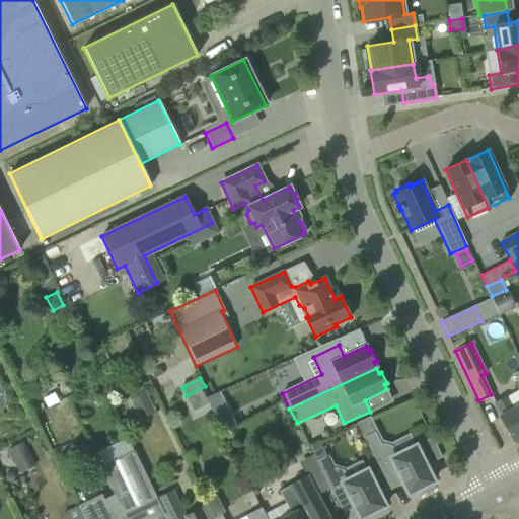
[(140,379),(128,385),(133,397),(145,391),(140,379)]
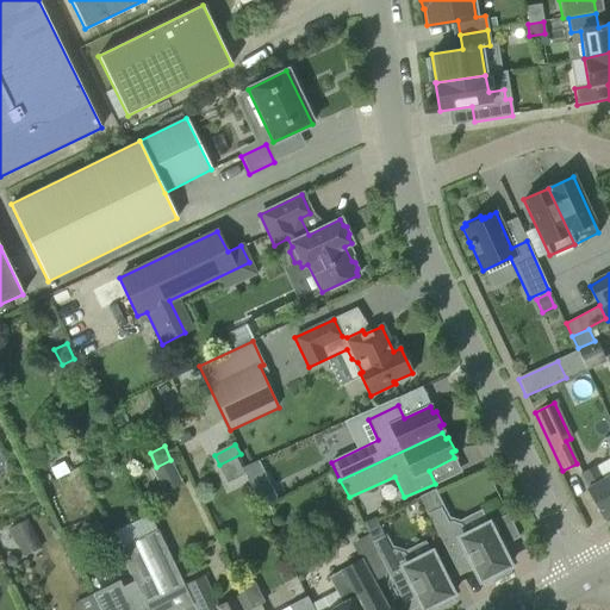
[(156,467),(151,470),(159,481),(176,473),(170,460),(156,467)]
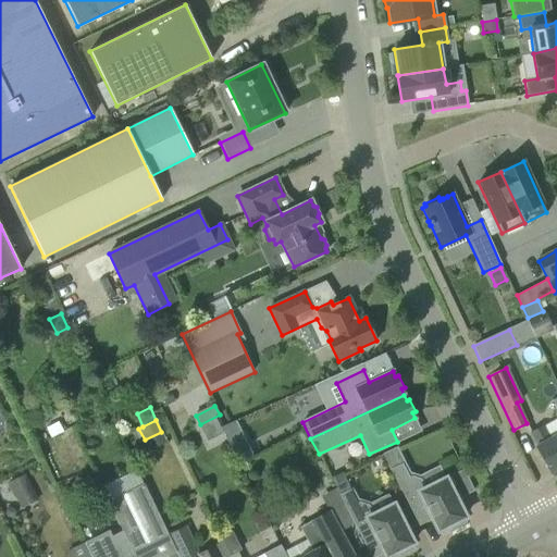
[(58,422),(46,428),(51,438),(62,432),(58,422)]
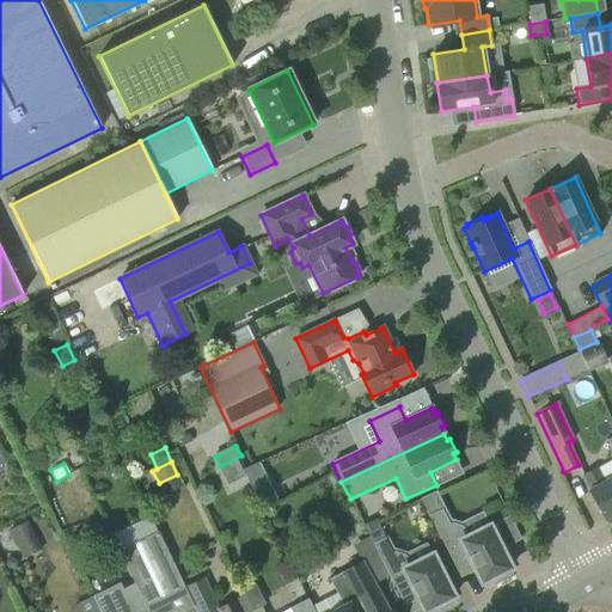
[(611,515),(611,477),(604,482),(597,467),(582,475),(589,489),(588,490),(605,520),(611,515)]
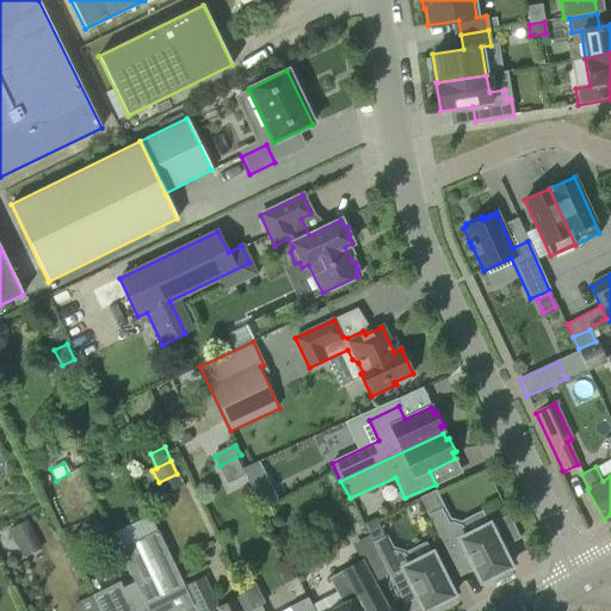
[(433,492),(420,499),(427,514),(440,508),(433,492)]
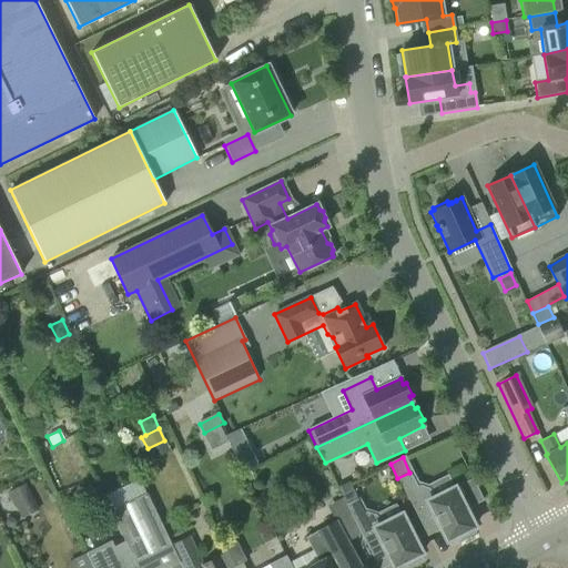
[(474,527),(454,488),(434,498),(428,488),(419,485),(417,487),(409,473),(397,478),(427,536),(440,529),(446,541),(457,536),(460,540),(474,534),(472,528),(474,527)]
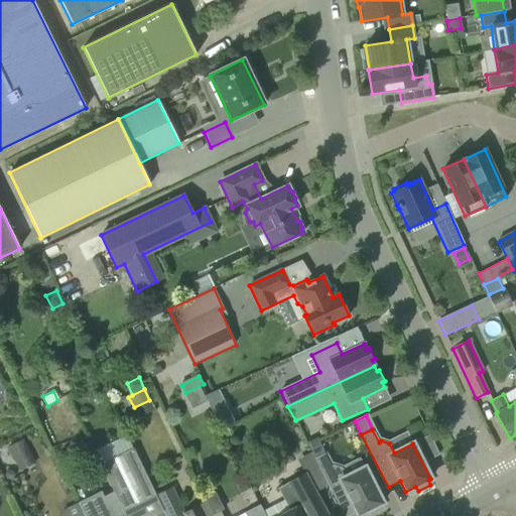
[(382,503),(364,467),(346,477),(341,468),(333,465),(331,467),(324,454),(316,438),(306,443),(314,459),(341,511),(352,505),(358,515),(368,511),(370,515),(382,509),(380,504),(382,503)]
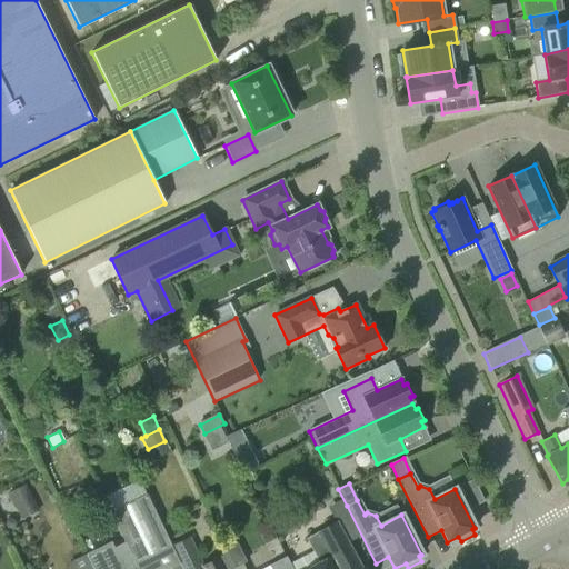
[(8,493),(21,520),(39,510),(26,485),(8,493)]
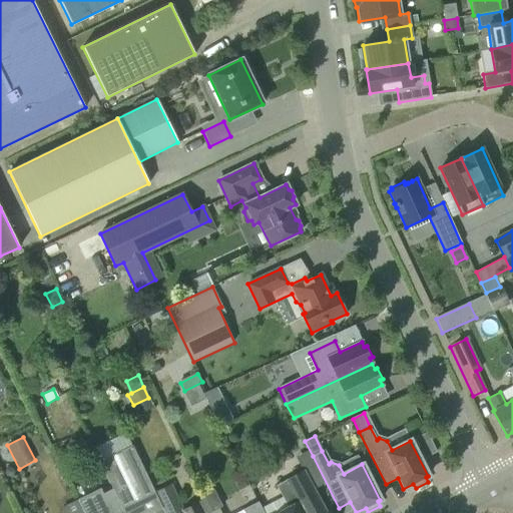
[(159,507),(132,446),(98,462),(123,512),(148,512),(151,512),(159,508),(159,507)]
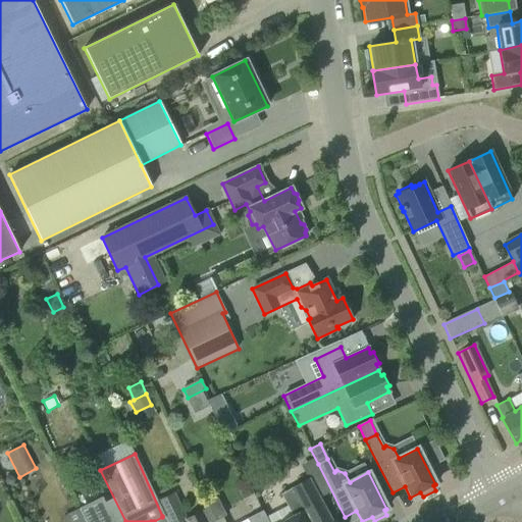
[(6,477),(5,480),(7,484),(10,485),(14,483),(15,480),(13,476),(10,475),(6,477)]
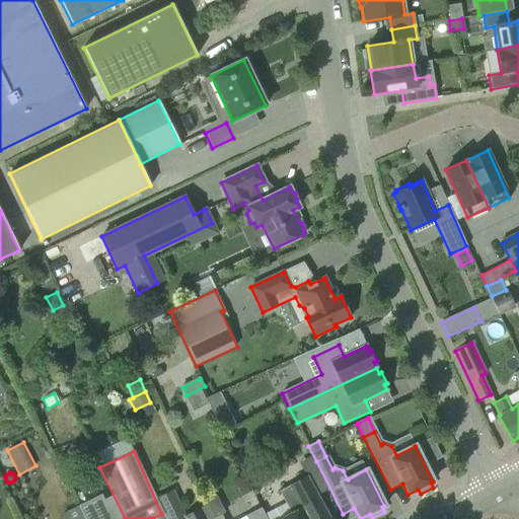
[(281,518),(328,518),(306,476),(280,491),(291,514),(281,518)]
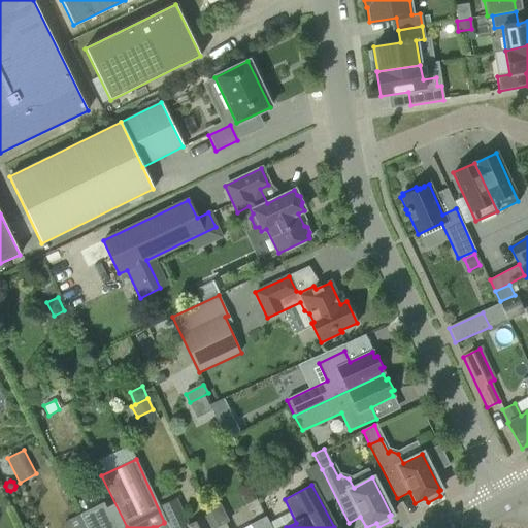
[(208,527),(203,517),(188,524),(175,498),(160,506),(169,527),(208,527)]
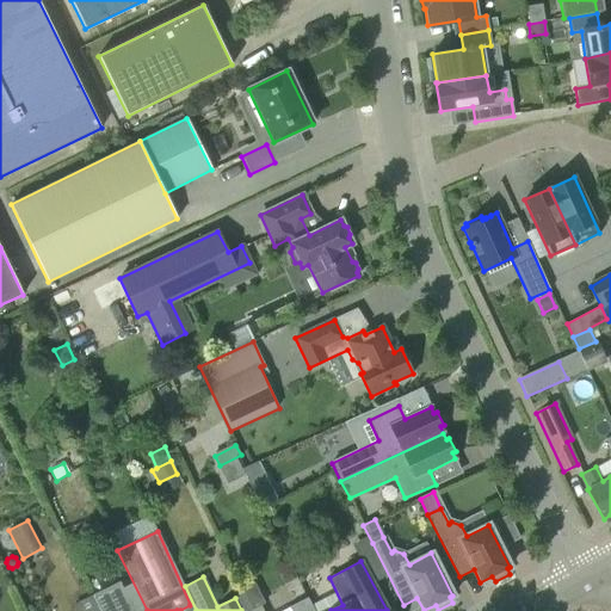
[(119,582),(92,598),(98,610),(135,610),(124,587),(122,588),(119,582)]
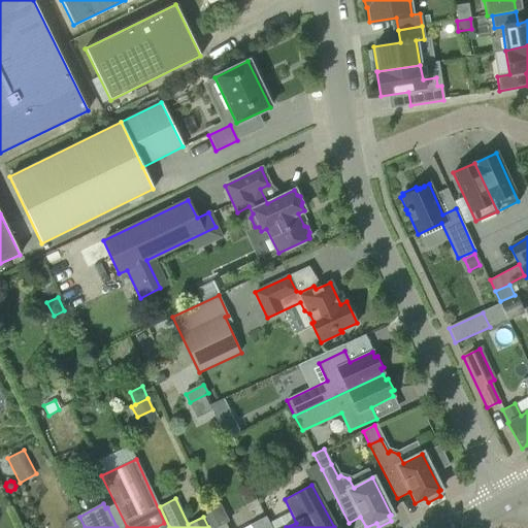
[(216,527),(227,527),(225,524),(228,523),(220,508),(211,513),(219,527),(216,527)]
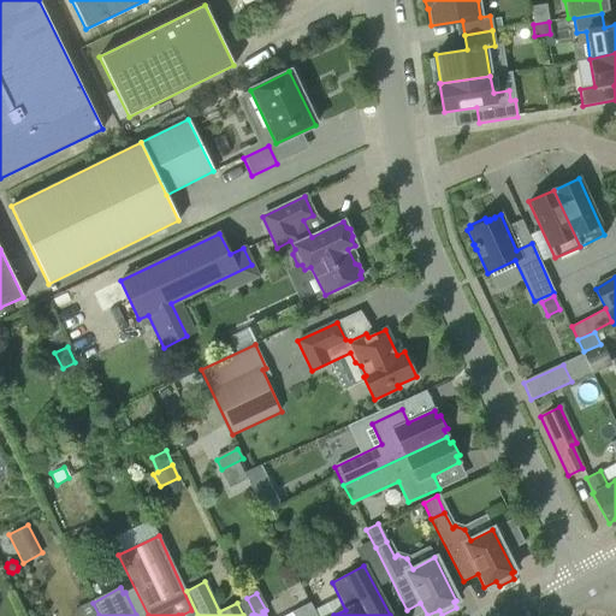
[(99,615),(93,603),(73,614),(75,615),(99,615)]
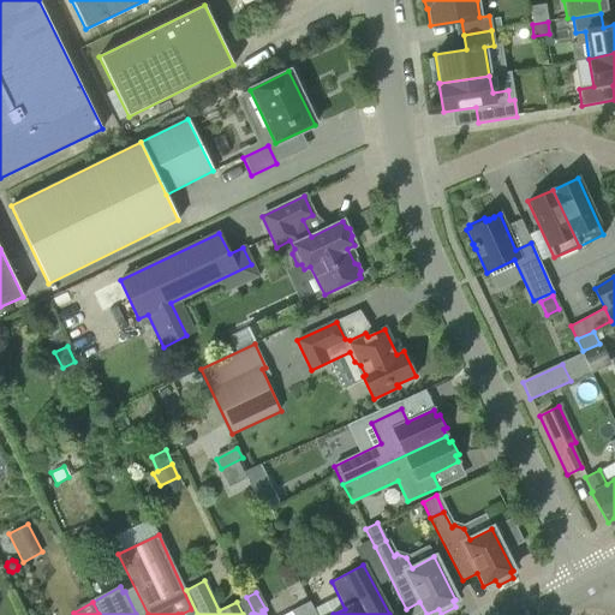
[(293,614),(316,614),(309,602),(291,610),(292,613),(293,614)]
